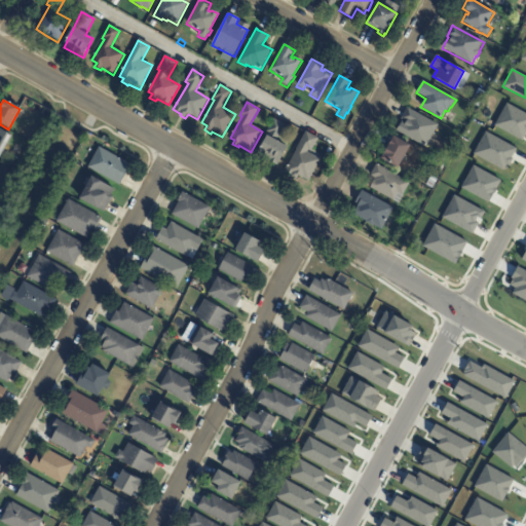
[(525,114),(505,103),(493,125),(521,140),(525,130),(525,114)]
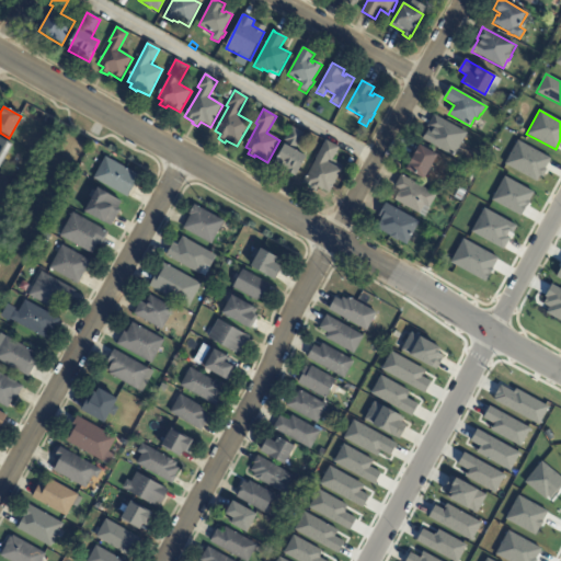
[(462,144),(455,158),(423,140),(430,128),(428,127),(434,115),(468,134),(462,144)]
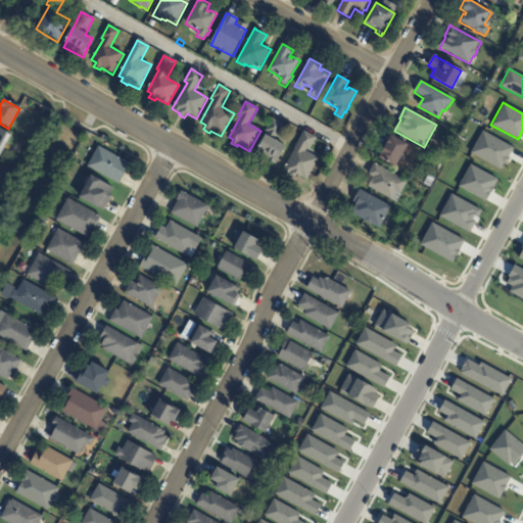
[(273,120),(283,125),(275,141),(285,146),(276,164),(267,160),(267,161),(254,155),(266,133),(265,132),(272,119),(273,120)]
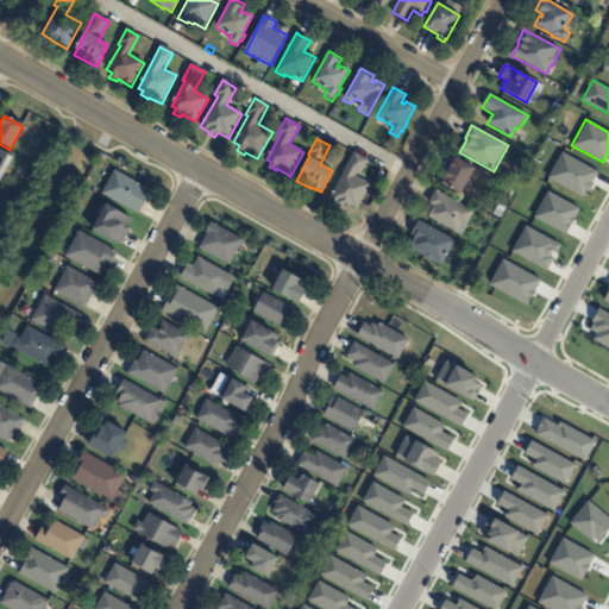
[(5,174),(0,181),(0,150),(13,158),(5,174)]
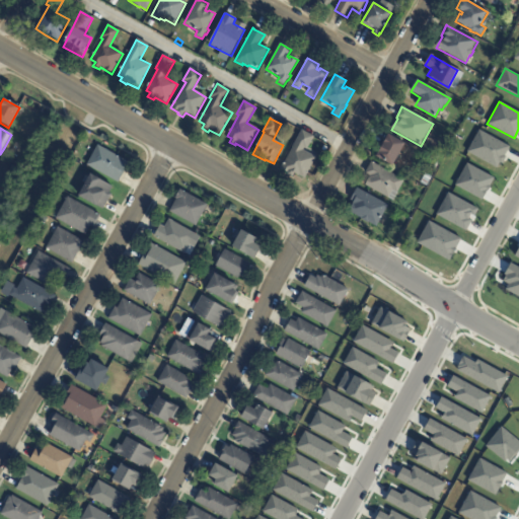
[(477,129),(465,151),(496,167),(499,162),(501,163),(505,156),(503,155),(509,146),(477,129)]
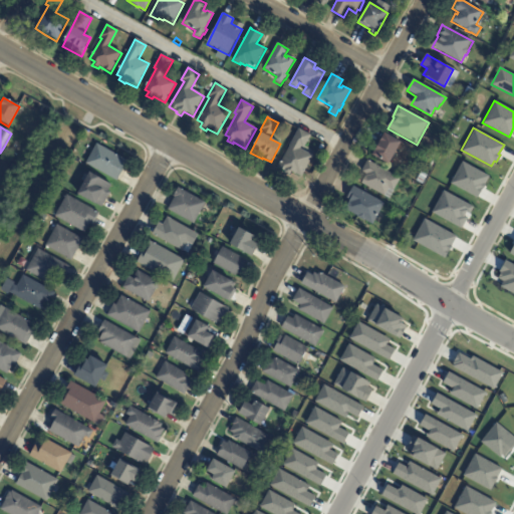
[(310,136),(304,149),(301,148),(300,150),(313,156),(302,178),(292,173),(290,176),(283,173),(284,171),(278,168),(298,129),(311,136),(310,136)]
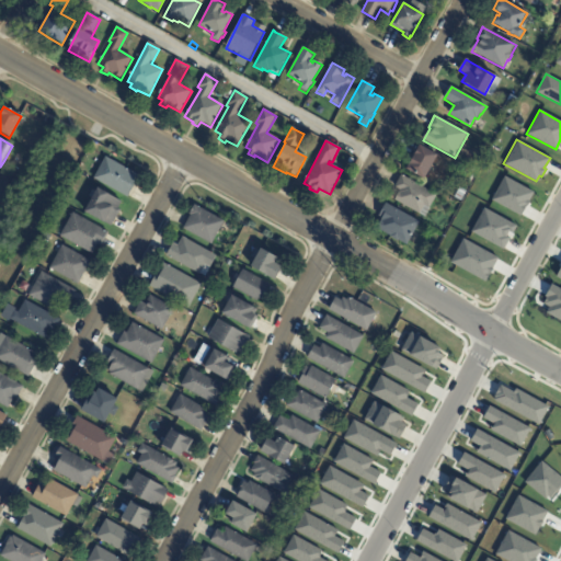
[(34,145),(41,148),(37,153),(31,150),(34,145)]
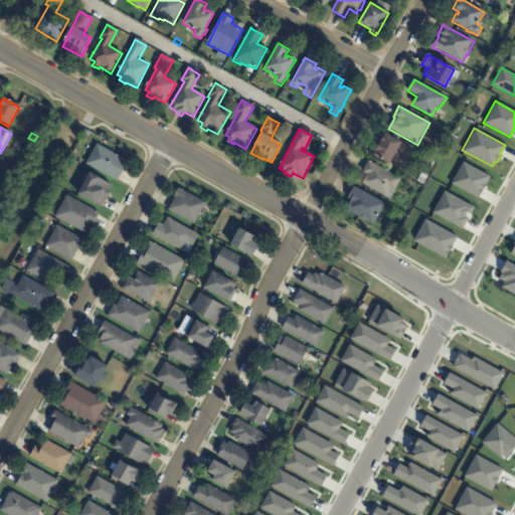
[(396,152),(389,165),(372,156),(385,134),(401,143),(396,152)]
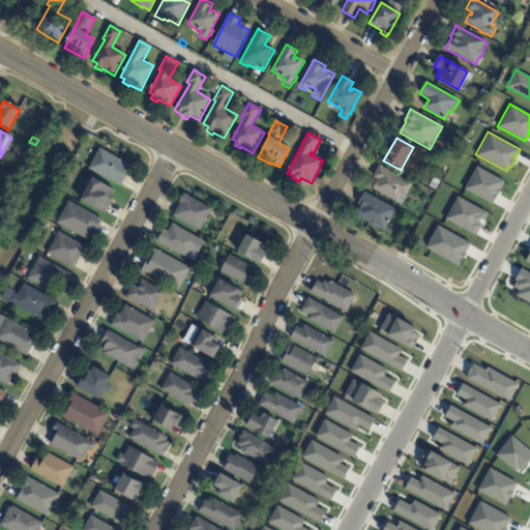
[(127,172),(119,186),(88,170),(99,149),(130,166),(127,172)]
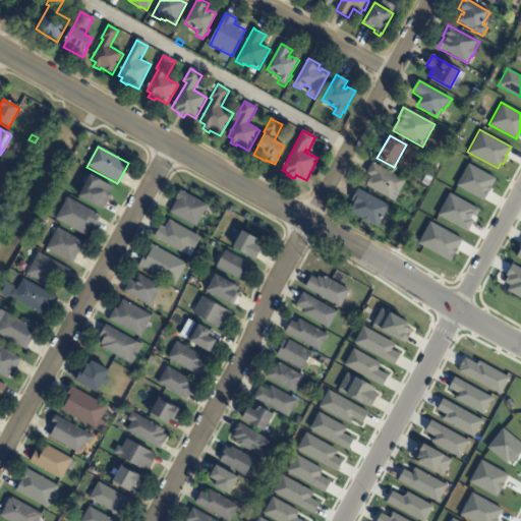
[(439,161),(442,163),(437,172),(432,170),(439,161)]
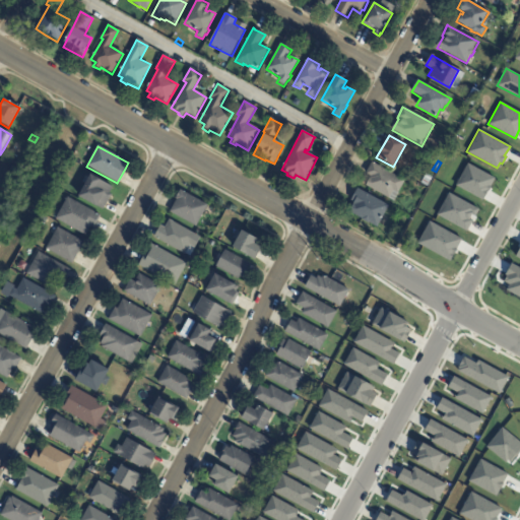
[(494,178),(482,200),(455,185),(466,163),(494,178)]
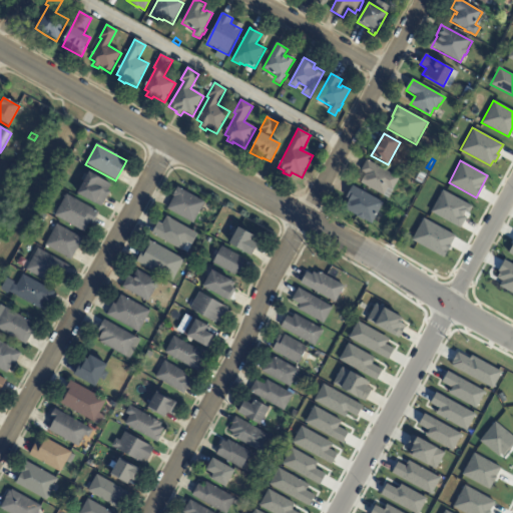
[(366,175),(366,174),(361,171),(367,161),(400,178),(389,199),(361,184),(366,175)]
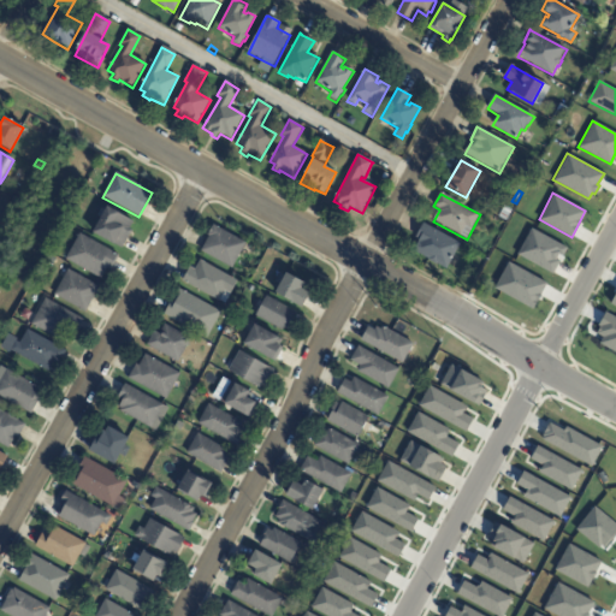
[(131,232),(122,249),(113,246),(92,234),(106,207),(134,223),(129,230),(132,231),(131,232)]
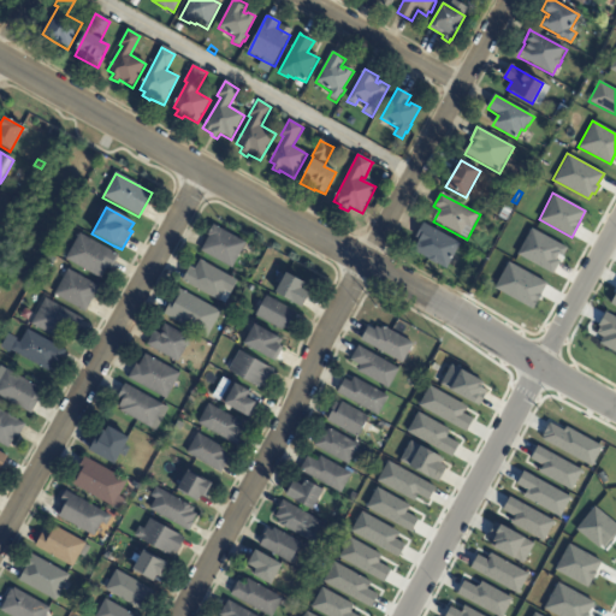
[(246,243),(232,266),(201,249),(209,235),(207,234),(213,223),(246,242),(246,243)]
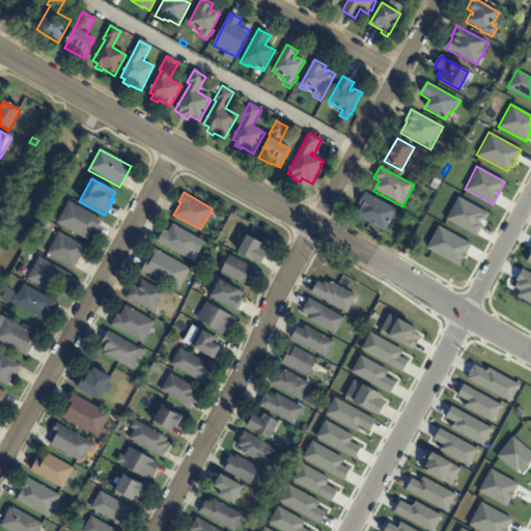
[(392,220),(385,232),(356,217),(362,207),(359,205),(365,193),(397,211),(392,220)]
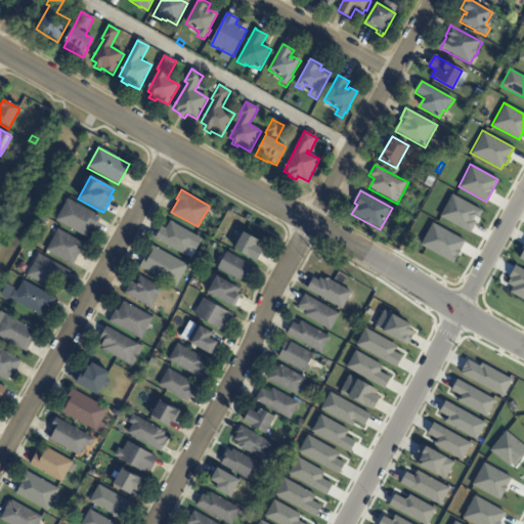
[(482,211),(478,218),(475,216),(472,220),(476,222),(470,233),(439,216),(451,193),(482,211)]
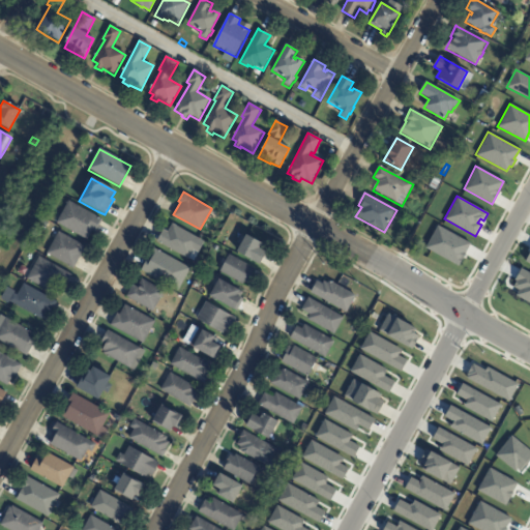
[(101,222),(95,233),(92,232),(87,241),(56,224),(68,202),(102,221),(101,222)]
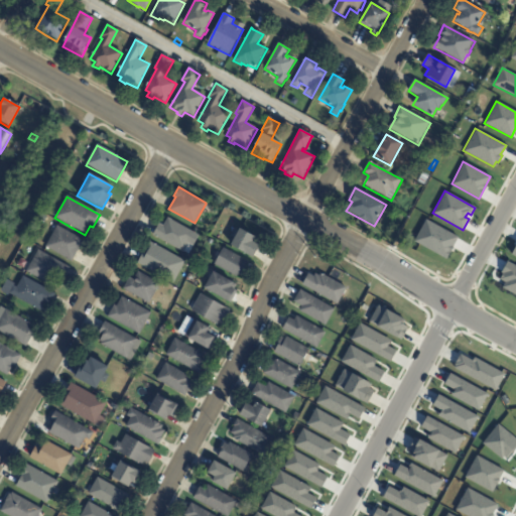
[(191,236),(182,251),(152,234),(158,223),(163,225),(167,217),(194,232),(191,236)]
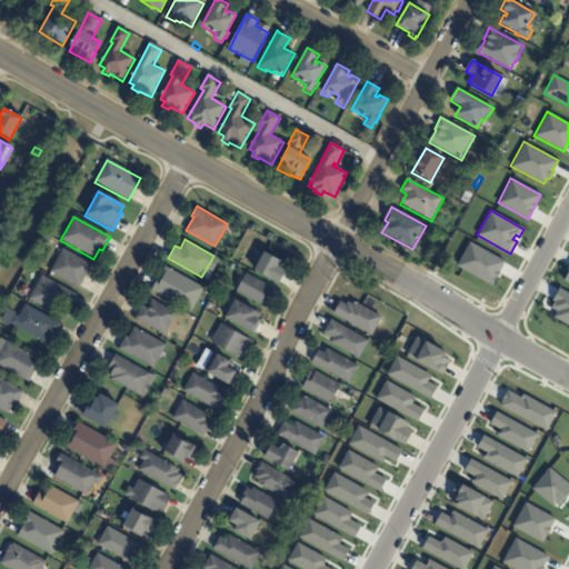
[(505,261),(491,286),(456,266),(469,241),(505,261)]
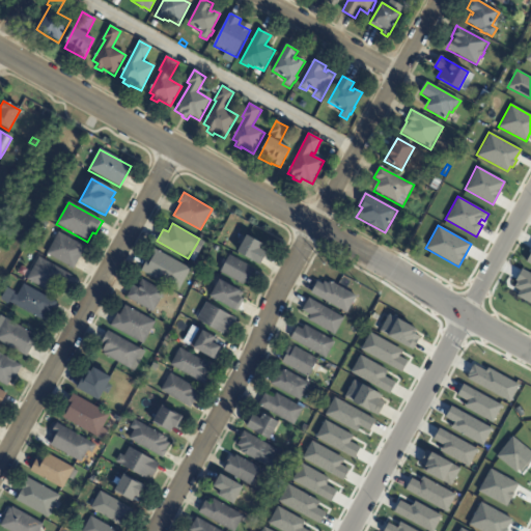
[(82,256),(82,257),(80,256),(74,270),(47,255),(58,232),(87,248),(82,256)]
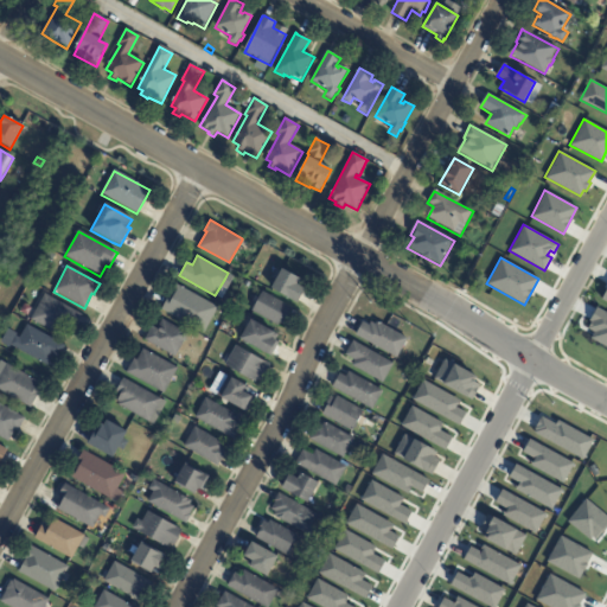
[(298,280),(295,283),(304,288),(296,301),(270,287),(274,281),(270,279),(275,269),(279,272),(281,268),(299,278),(298,280)]
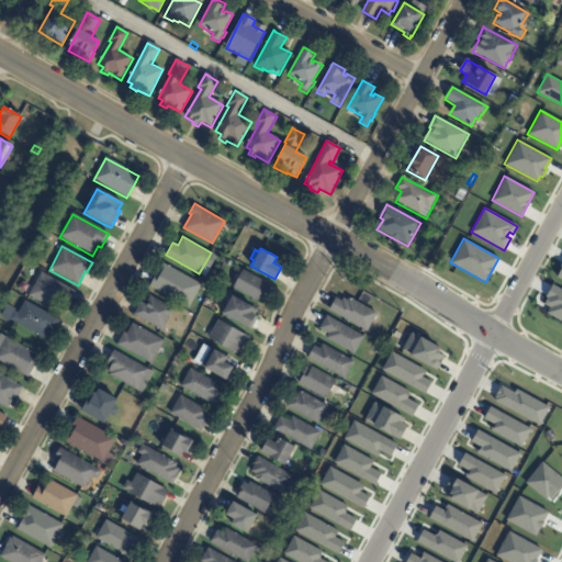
[(189,307),(149,285),(163,262),(202,283),(189,307)]
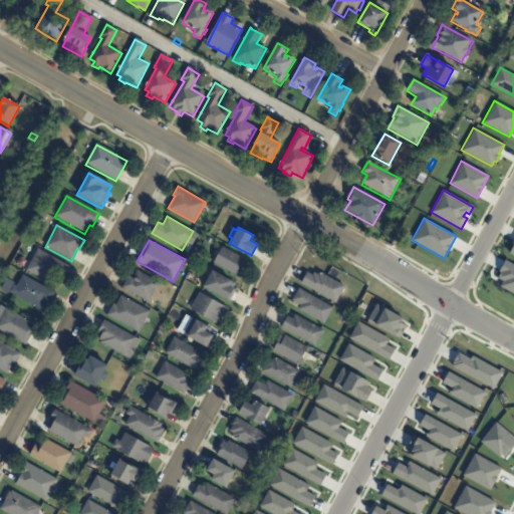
[(248,262),(244,270),(245,270),(243,275),(239,273),(238,276),(215,263),(224,247),(249,261),(248,262)]
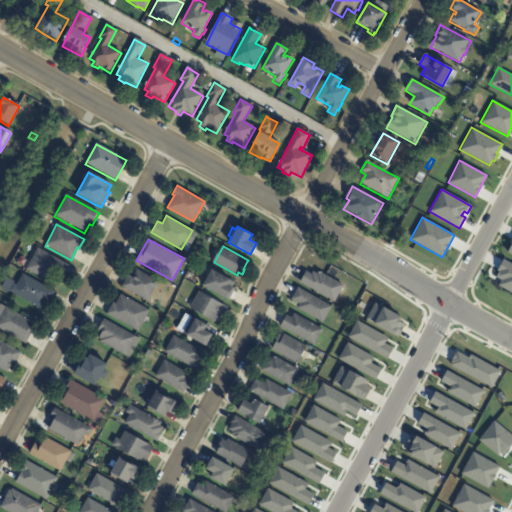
[(68,267),(62,278),(54,273),(48,283),(26,270),(38,249),(68,267)]
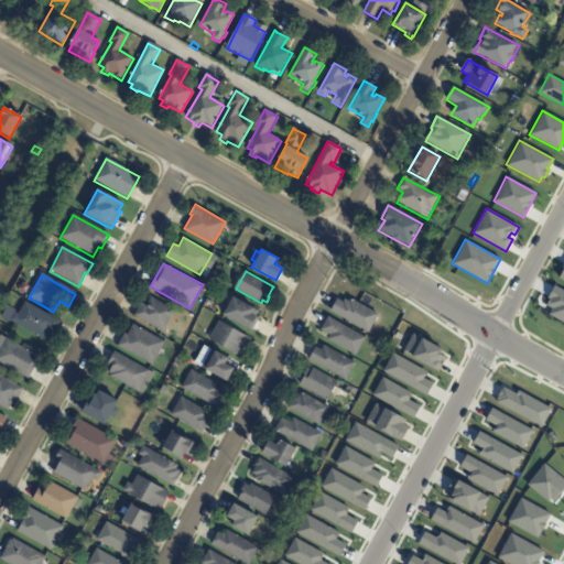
[(563,291),(553,285),(546,297),(549,299),(545,305),(551,308),(548,314),(563,323),(563,291)]
